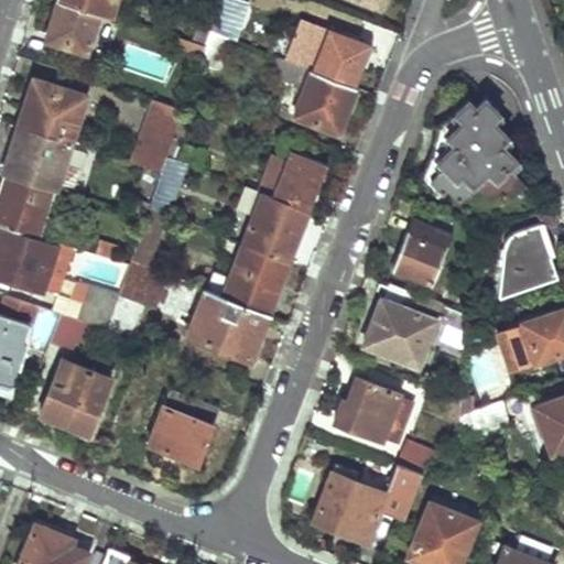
[(99,11),(64,0),(56,0),(45,35),(72,43),(69,47),(85,53),(99,11)]
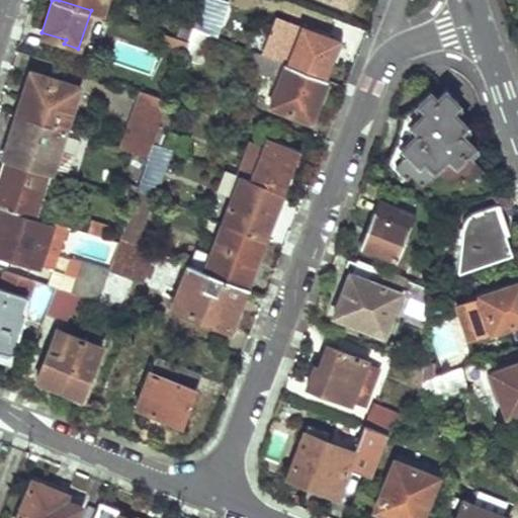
[(59,0),(91,10),(100,13),(104,0),(59,0)]
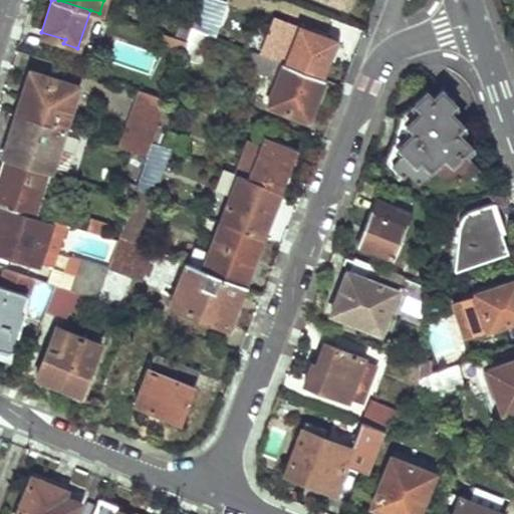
[(220,7),(202,0),(200,0),(190,28),(209,35),(220,7)]
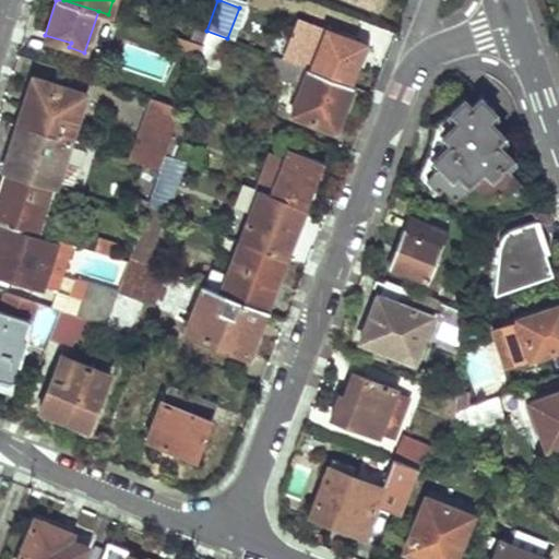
[(295,18),(278,57),(347,83),(361,44),(295,18)]
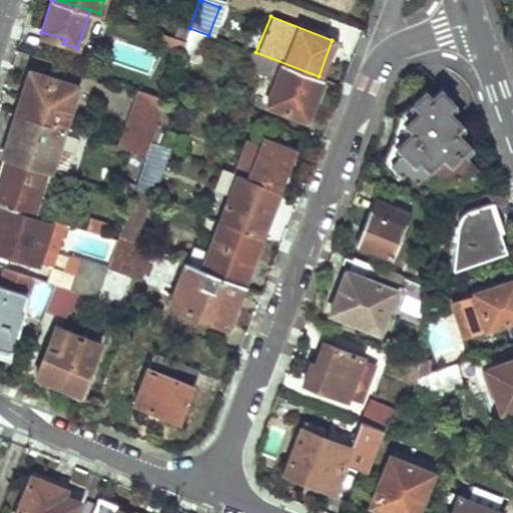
[(185,42),(182,50),(180,55),(199,62),(208,35),(189,28),(185,42)]
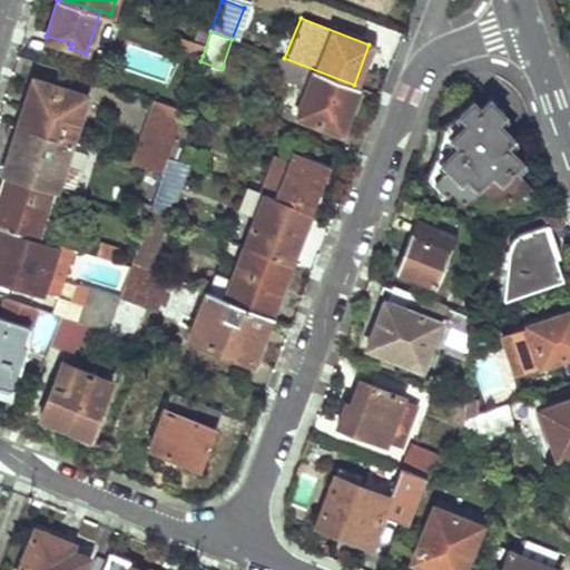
[(203,56),(206,47),(182,38),(178,47),(203,56)]
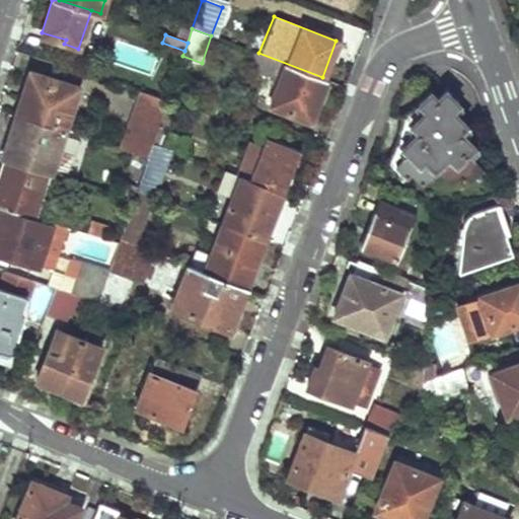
[(325,78),(322,77),(258,53),(253,67),(281,78),(270,105),(309,121),(325,78)]
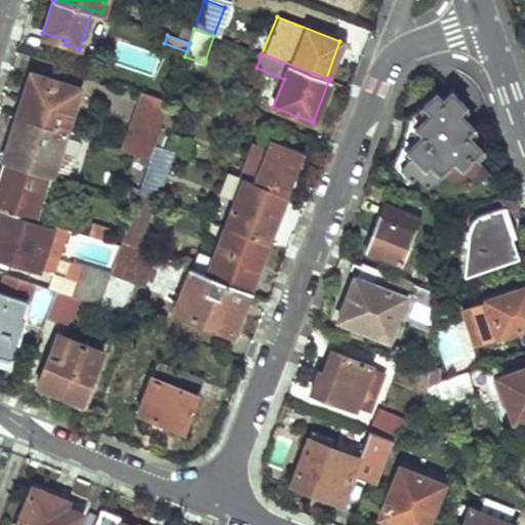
[(16,115),(64,130),(78,88),(30,72),(16,115)]
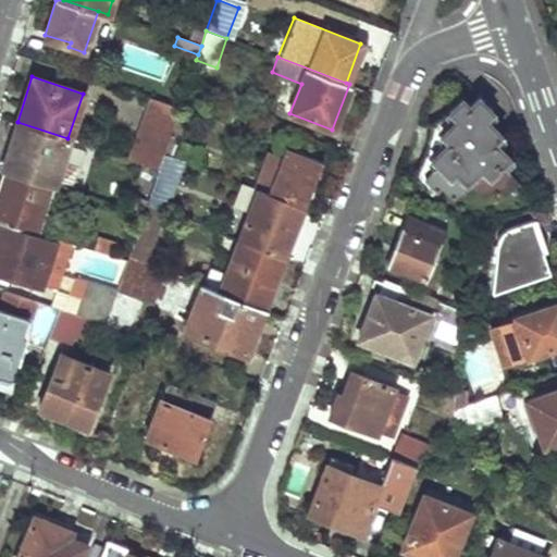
[(483,194),(495,183),(504,193),(517,180),(503,165),(511,158),(496,141),(503,135),(486,118),(494,109),(480,95),(471,102),(463,95),(448,109),(456,118),(441,132),(449,139),(432,157),(437,163),(422,177),(435,190),(441,185),(453,196),(469,180),(483,194)]
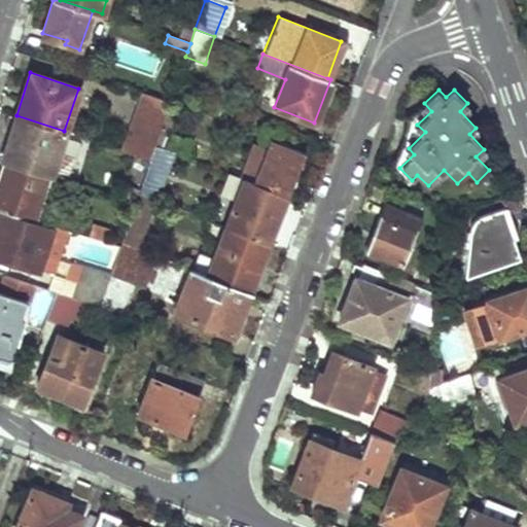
[(140,93),(120,149),(149,160),(154,146),(167,108),(169,102),(140,93)]
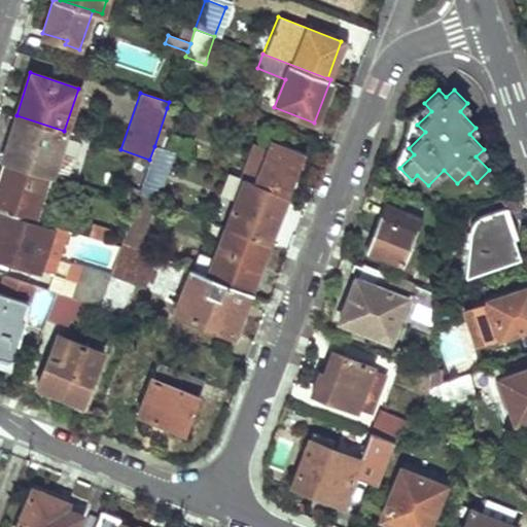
[(176,111),(167,108),(154,146),(163,149),(176,111)]
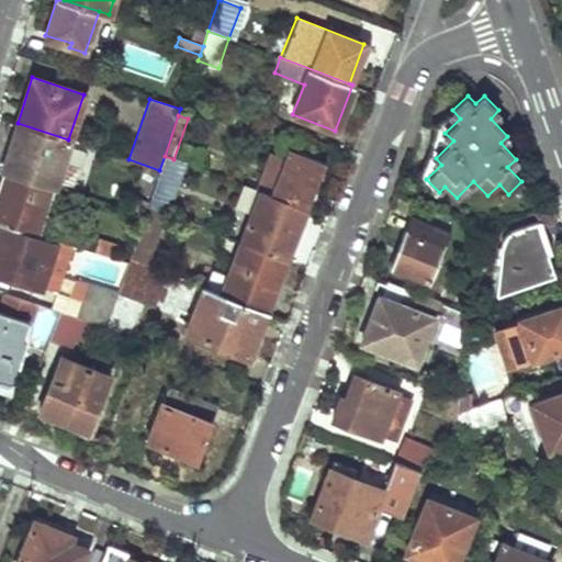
[(18,123),(1,171),(53,188),(68,139),(18,123)]
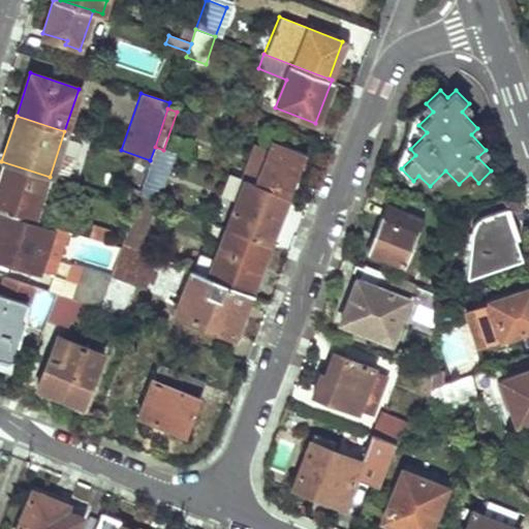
[(305,152),(265,135),(260,146),(256,145),(242,180),(287,197),(305,152)]
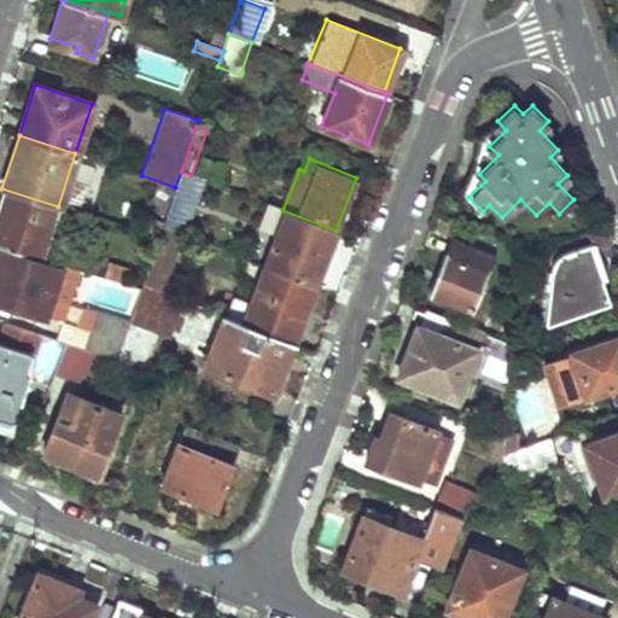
[(175,187),(162,227),(180,233),(200,179),(191,175),(181,172),(175,187)]
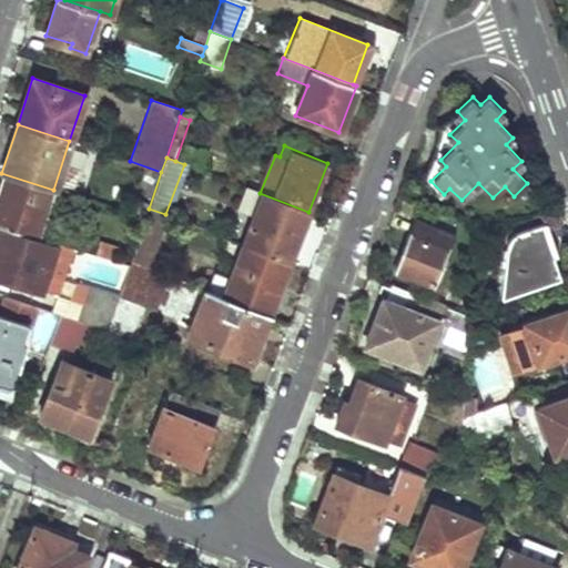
[(1,173),(0,178),(0,223),(3,224),(38,235),(53,190),(1,173)]
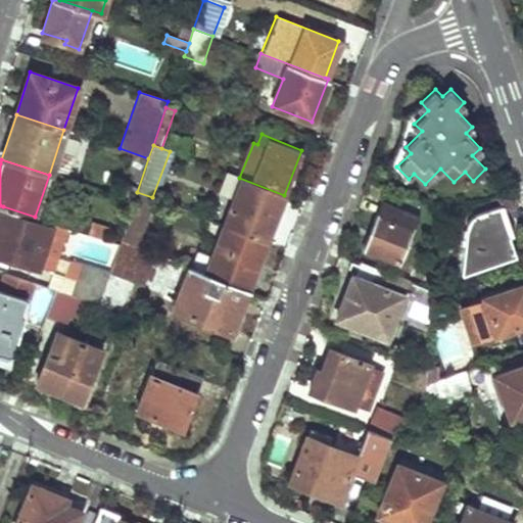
[(284,195),(239,178),(228,174),(221,193),(232,197),(222,224),(224,225),(266,241),(284,195)]
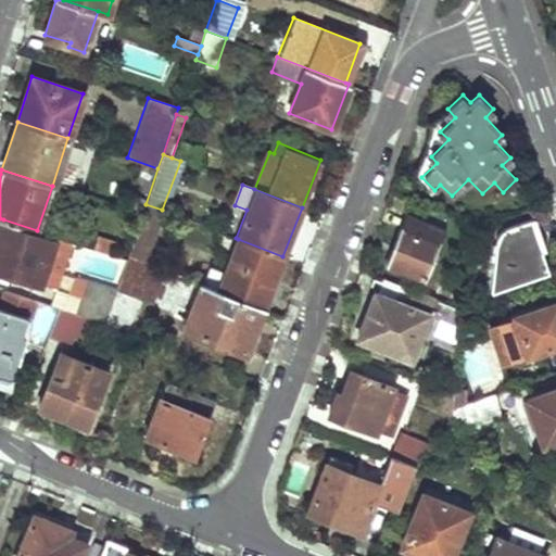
[(127,255),(143,262),(162,210),(146,204),(127,255)]
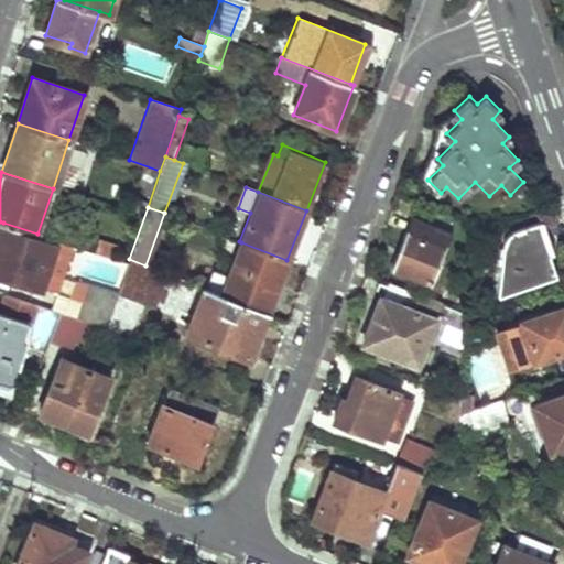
[(392,267),(431,282),(451,232),(412,217),(392,267)]
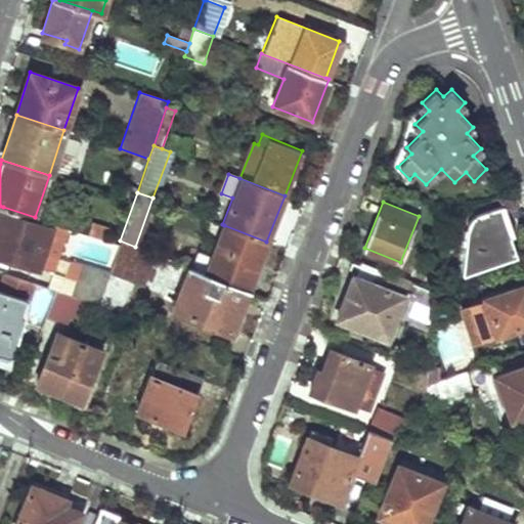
[(35,217),(3,207),(0,215),(0,256),(37,268),(51,223),(35,217)]
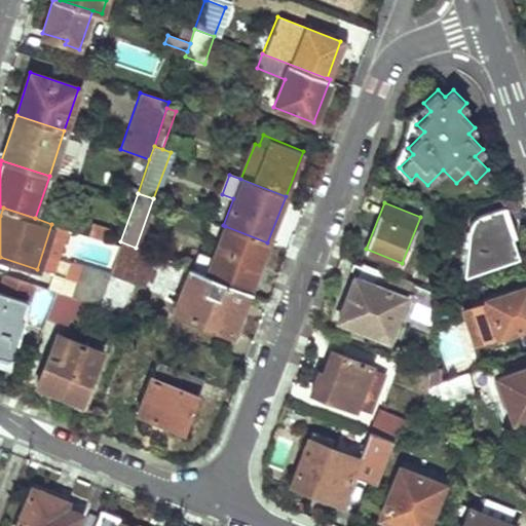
[(471,230),(466,274),(519,257),(502,208),(480,217),(478,219),(474,222),(473,225),(471,230)]
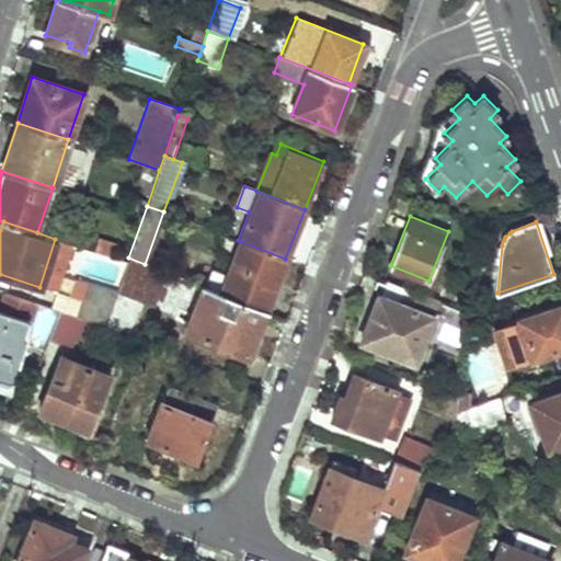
[(115,245),(98,240),(94,252),(112,258),(115,245)]
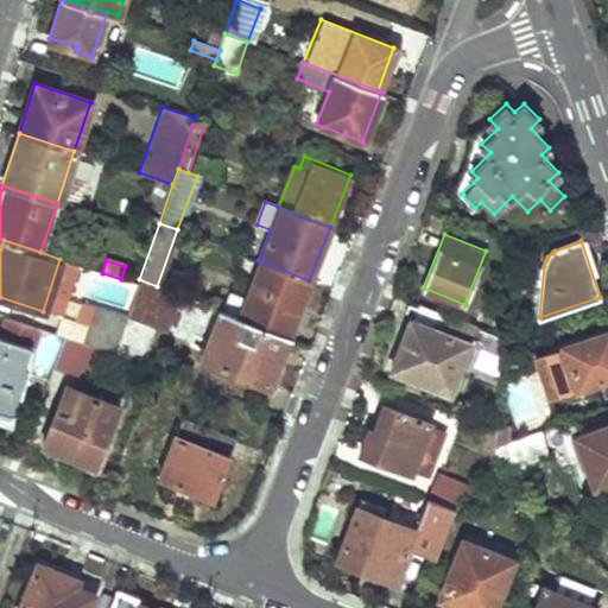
[(309,280),(260,261),(238,318),(287,337),(309,280)]
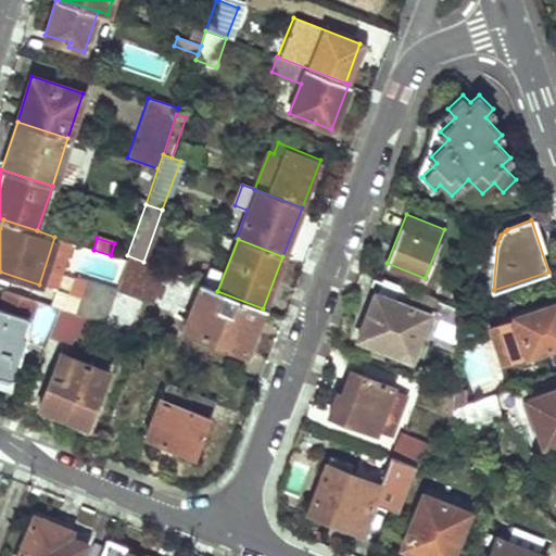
[(115,290),(103,321),(125,330),(138,293),(151,298),(162,268),(143,262),(127,255),(115,290)]
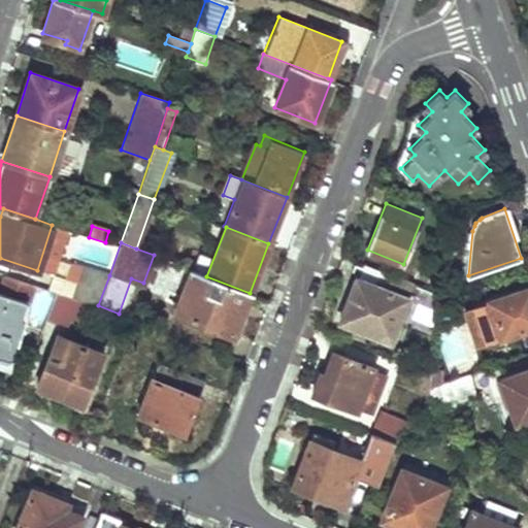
[(80,265),(70,296),(75,298),(98,305),(109,275),(80,265)]
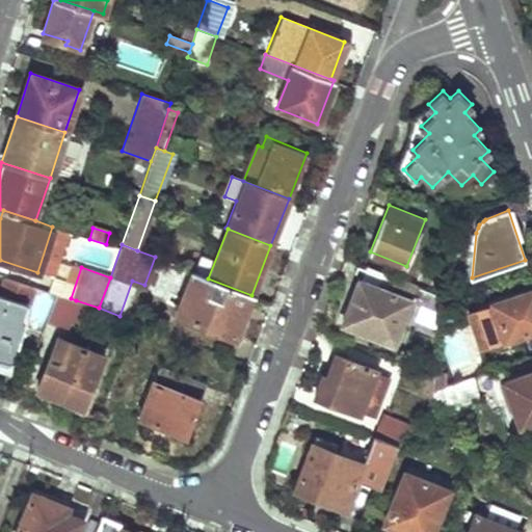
[(234,341),(251,295),(208,278),(191,272),(174,318),(234,341)]
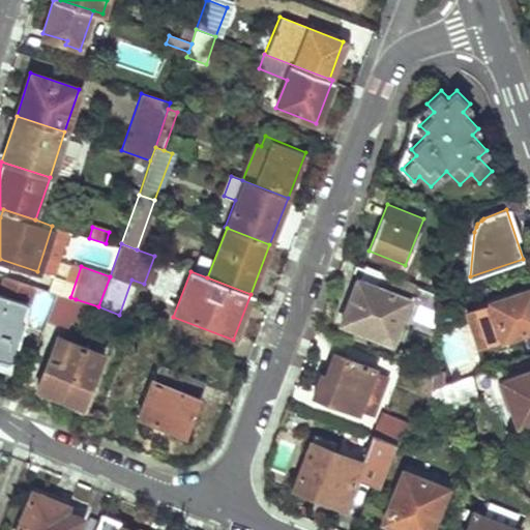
[(413,316),(433,324),(434,293),(394,276),(388,291),(359,280),(342,323),(391,342),(409,298),(418,301),(413,316)]
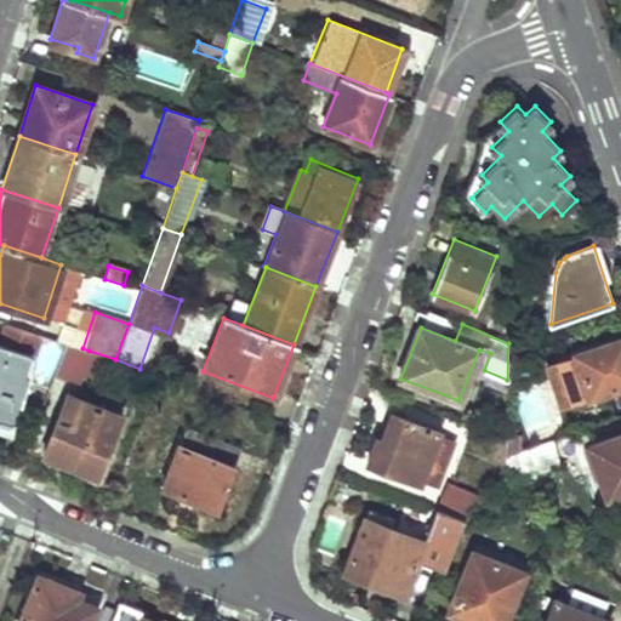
[(28,330),(20,351),(30,355),(56,363),(64,342),(28,330)]
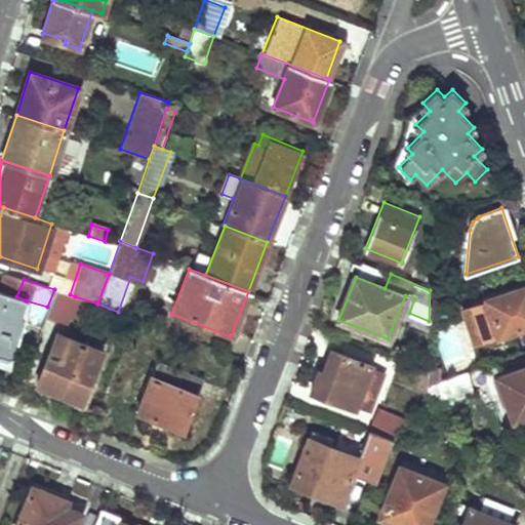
[(466,309),(477,340),(497,332),(498,335),(524,325),(524,283),(485,298),(486,300),(466,309)]
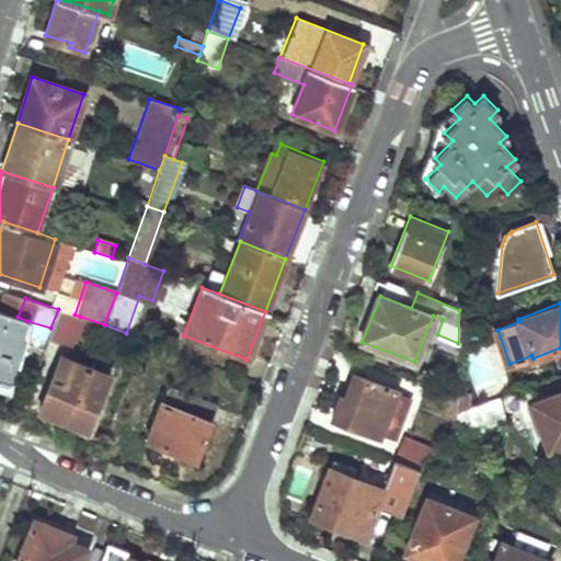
[(75,315),(58,309),(50,328),(46,341),(68,348),(80,317),(75,315)]
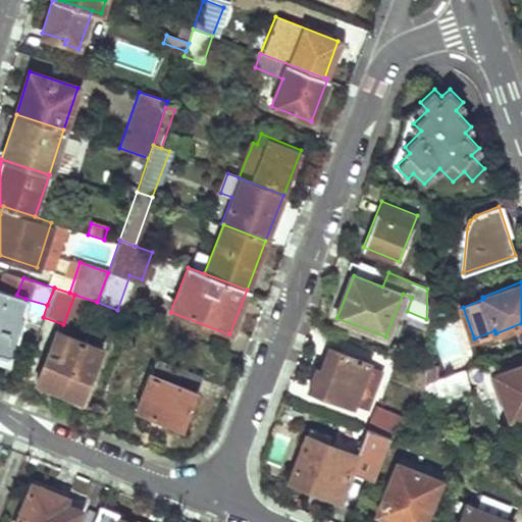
[(16,295),(0,290),(0,355),(0,354),(10,358),(24,315),(20,314),(25,299),(16,295)]
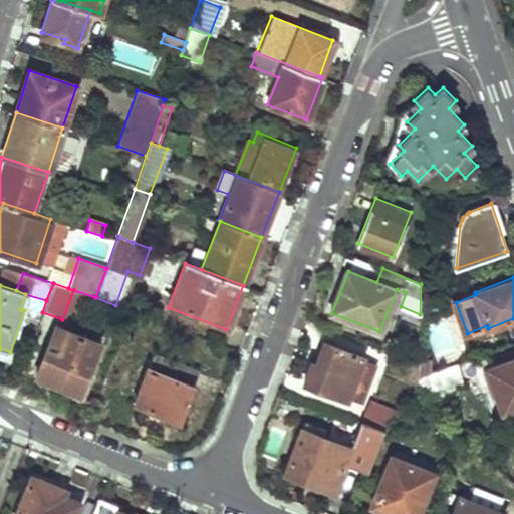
[(99,344),(56,327),(36,378),(79,396),(99,344)]
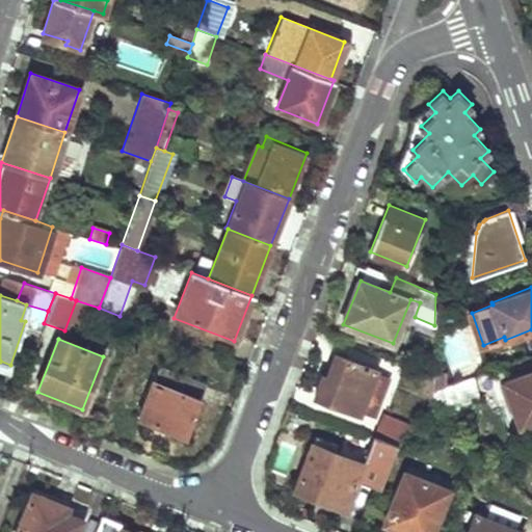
[(361,416),(378,371),(336,354),(326,377),(322,375),(314,397),(361,416)]
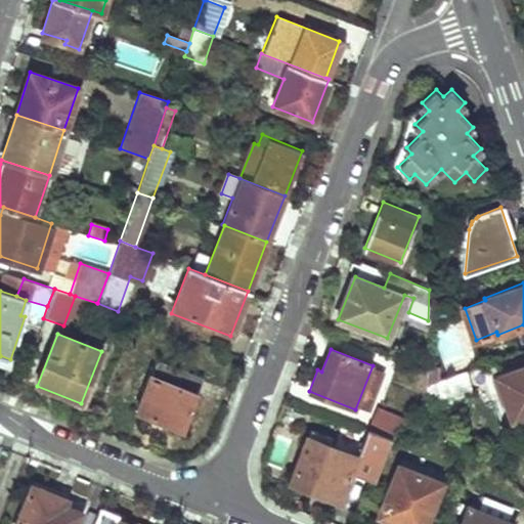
[(203,378),(159,360),(138,411),(182,429),(203,378)]
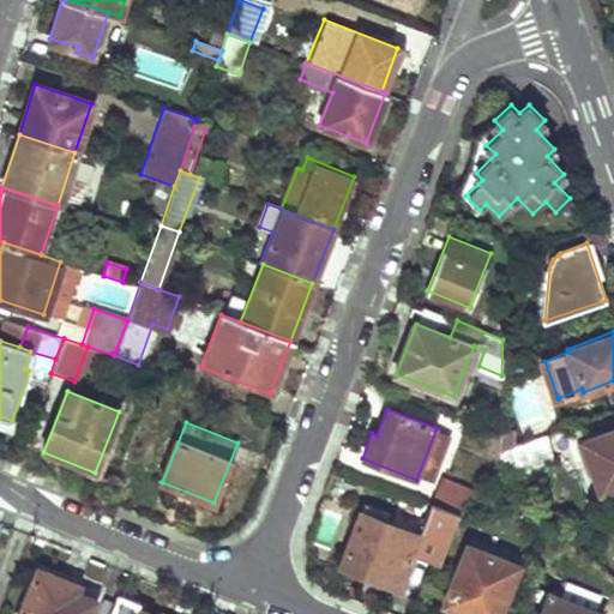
[(613,428),(581,440),(600,491),(613,486),(613,428)]
